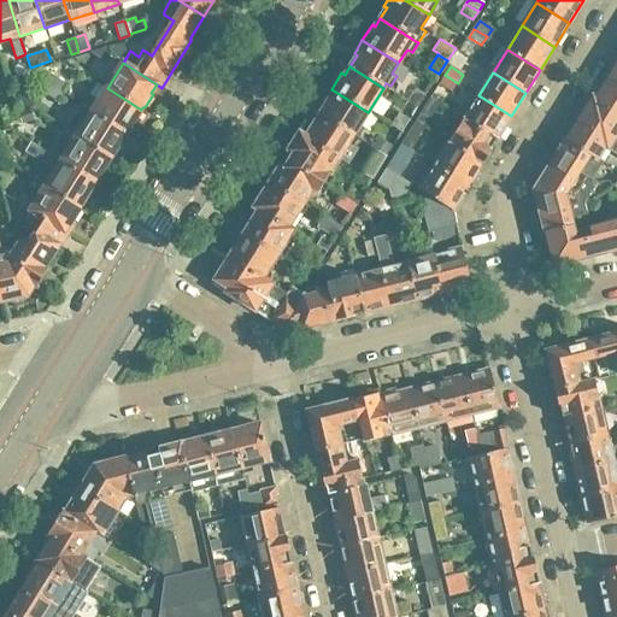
[(47,75),(42,82),(59,93),(62,94),(66,86),(47,75)]
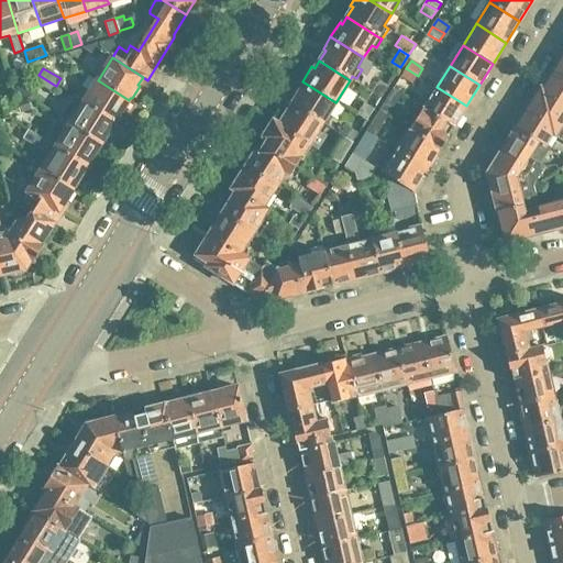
[(412,84),(418,76),(406,68),(401,77),(412,84)]
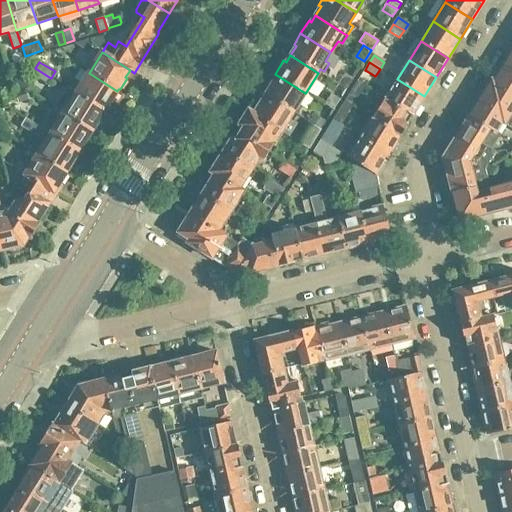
[(511,70),(504,66),(494,83),(511,94),(511,70)]
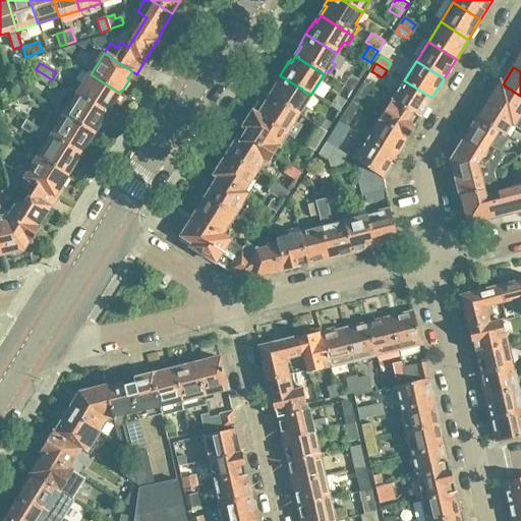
[(50,78),(36,69),(32,76),(48,85),(52,79),(50,78)]
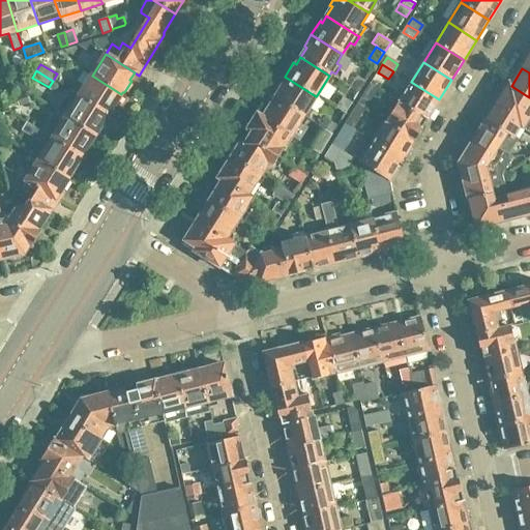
[(121,97),(120,95),(121,94),(92,76),(79,97),(108,115),(114,107),(116,106),(121,97)]
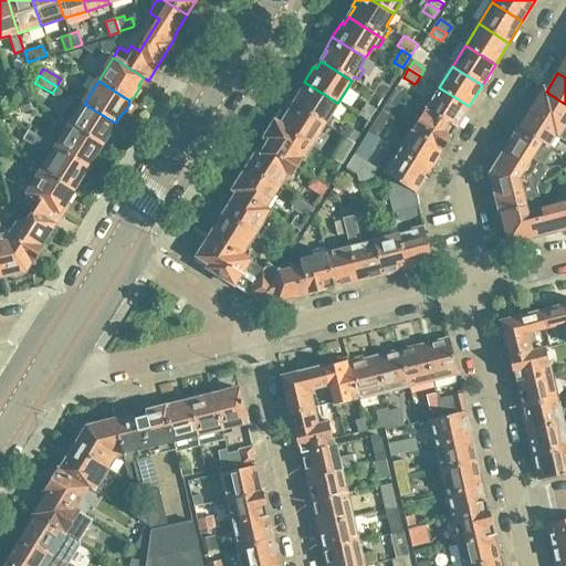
[(374,92),(383,97),(383,98),(390,86),(381,81),(374,92)]
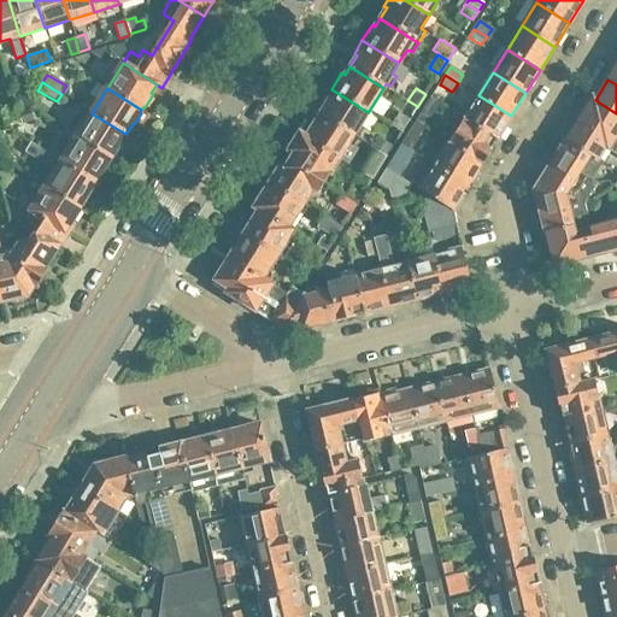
[(34,89),(17,95),(21,107),(37,103),(34,89)]
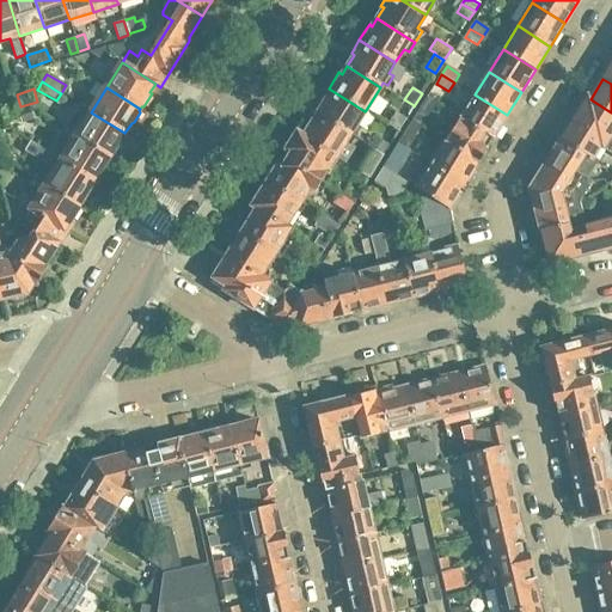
[(320,102),(324,103),(317,114),(350,135),(365,111),(329,89),(320,102)]
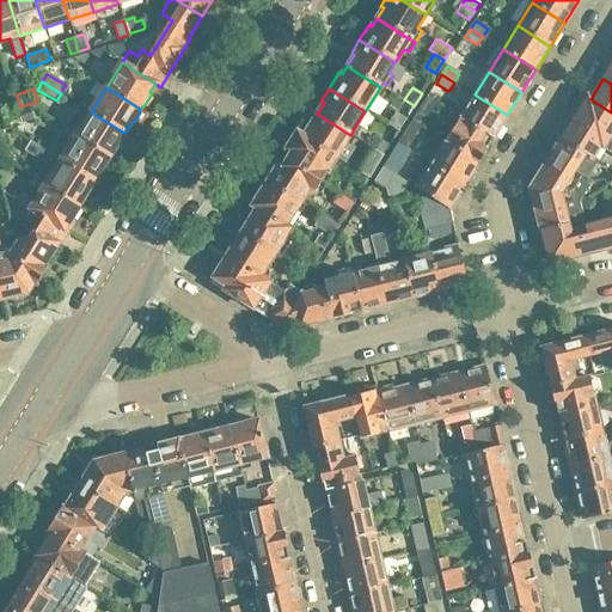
[(475,95),(460,117),(493,139),(507,115),(475,95)]
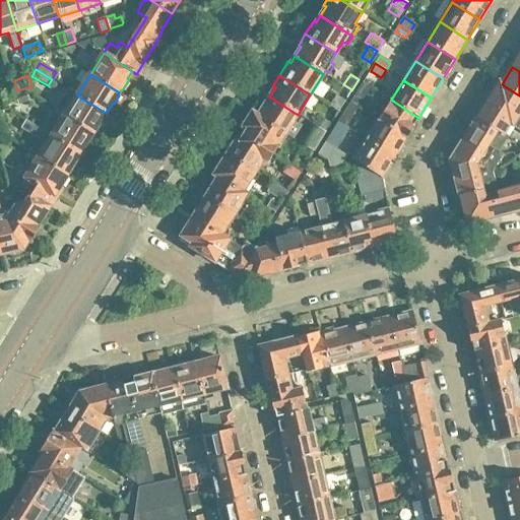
[(363,81),(350,102),(359,107),(371,86),(363,81)]
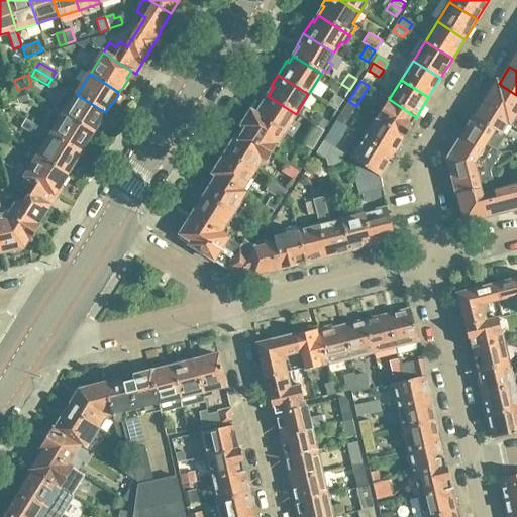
[(516,108),(516,106),(516,95),(499,84),(497,83),(486,100),(516,119),(516,108)]
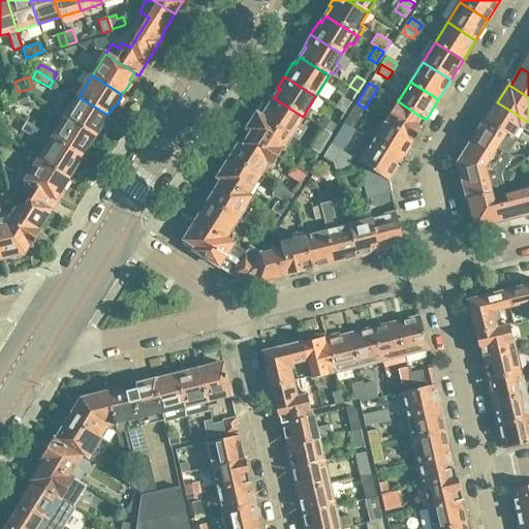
[(343,113),(358,91),(349,86),(335,107),(343,113)]
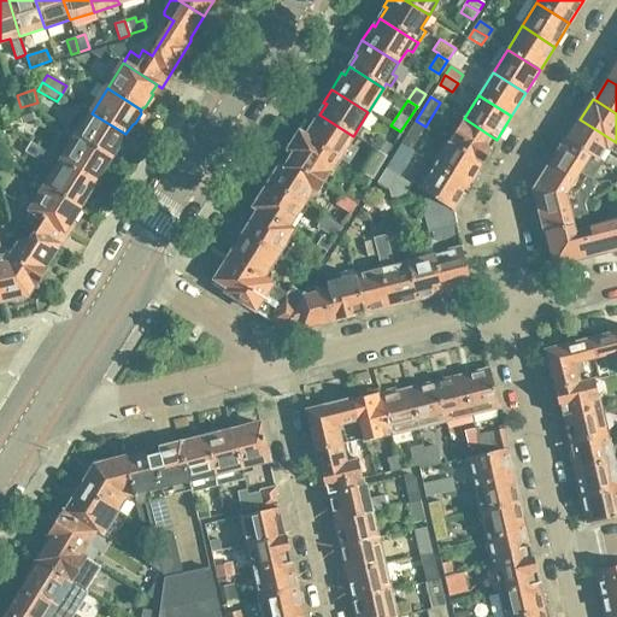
[(119,145),(125,134),(92,113),(82,107),(66,131),(76,137),(111,159),(112,157),(115,157),(121,147),(119,145)]
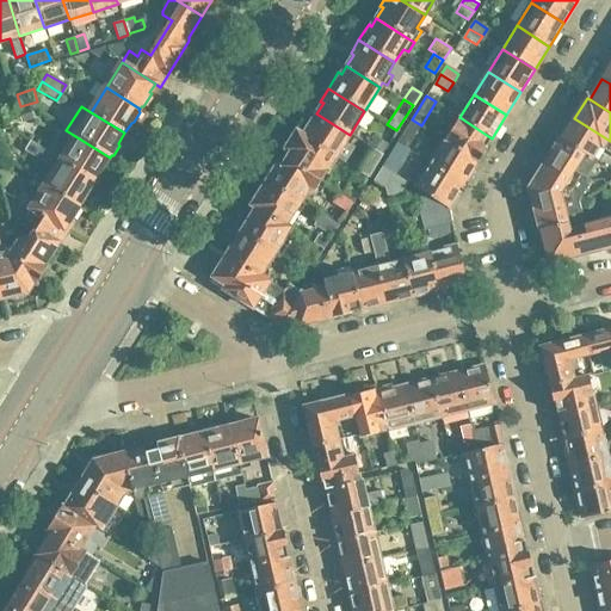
[(487,146),(492,139),(460,117),(450,111),(443,123),(452,129),(445,141),(479,162),(488,147),(487,146)]
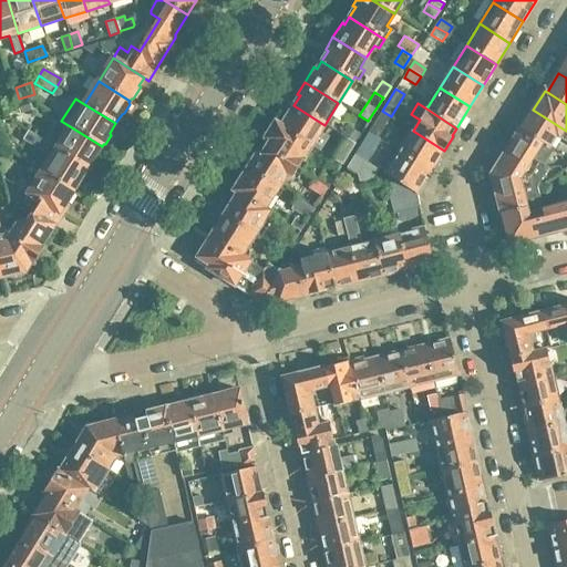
[(325,125),(294,105),(289,113),(287,111),(282,112),(275,124),(310,147),(311,146),(325,125)]
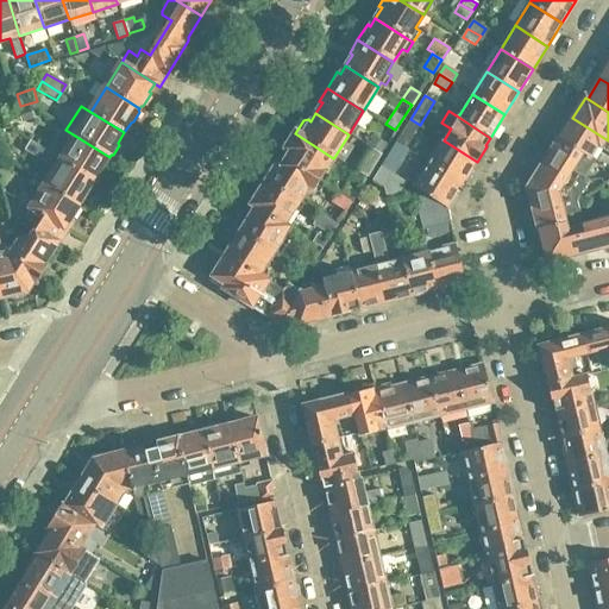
[(608,140),(572,118),(558,139),(589,158),(597,146),(608,154),(608,140)]
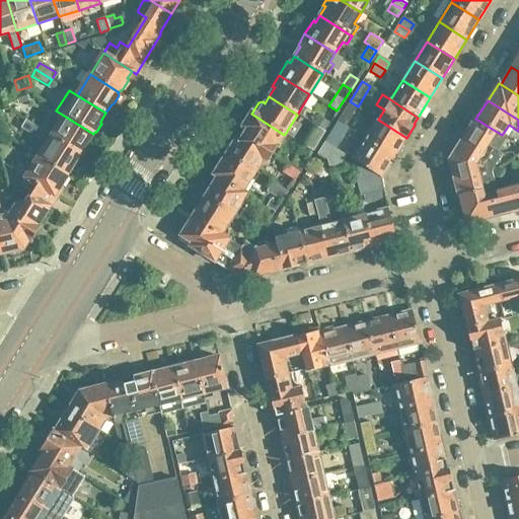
[(346,126),(354,113),(358,106),(350,101),(346,108),(338,121),(346,126)]
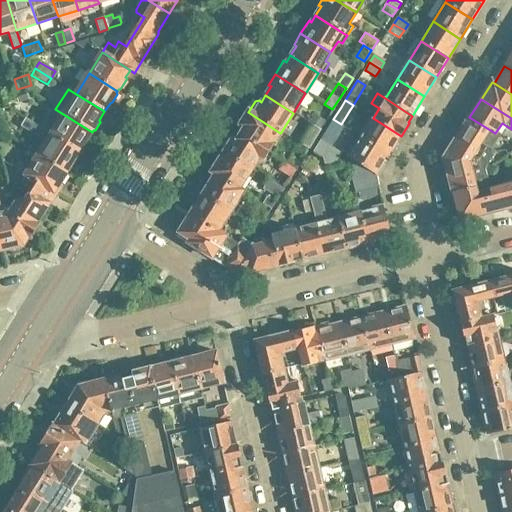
[(235,132),(267,153),(278,137),(280,133),(248,112),(247,114),(244,114),(241,120),(241,123),(235,132)]
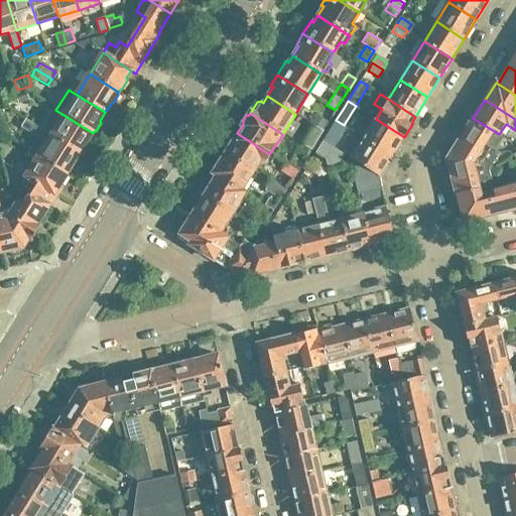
[(91,135),(93,133),(63,115),(56,127),(51,124),(47,131),(46,133),(80,153),(85,144),(88,144),(92,138),(93,136),(91,135)]
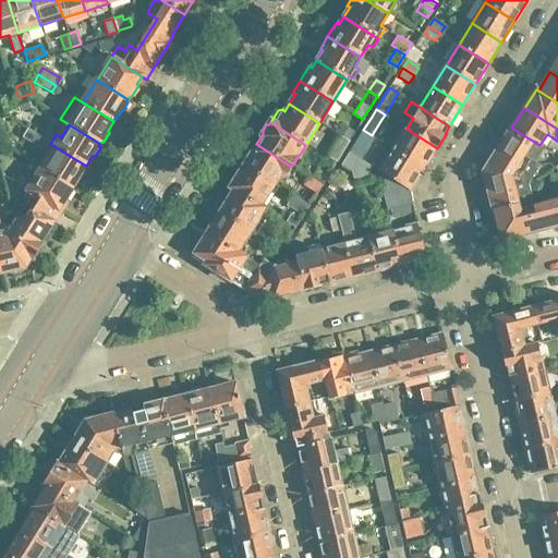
[(354,132),(342,124),(337,132),(342,136),(349,140),(354,132)]
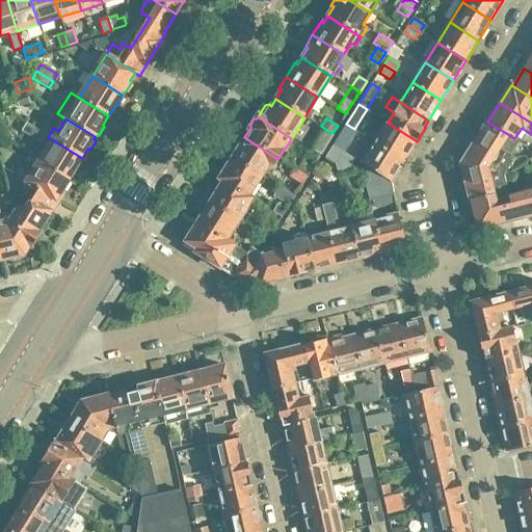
[(76,166),(82,158),(48,137),(49,135),(26,122),(21,130),(48,147),(38,161),(69,180),(70,178),(73,178),(77,170),(76,166)]
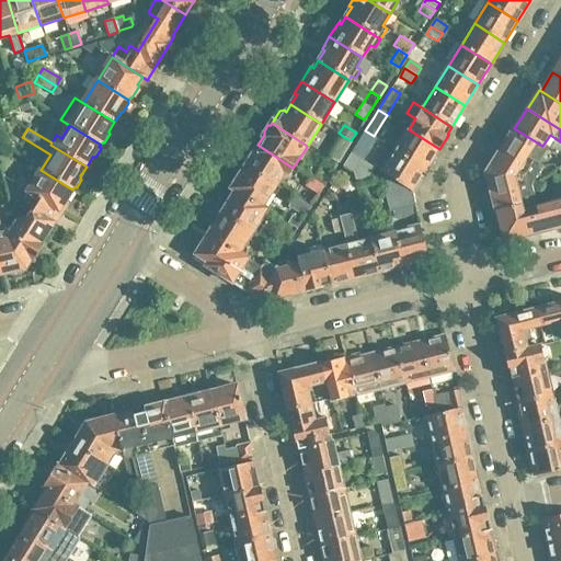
[(548,149),(542,146),(514,128),(495,157),(517,171),(526,158),(538,164),(548,149)]
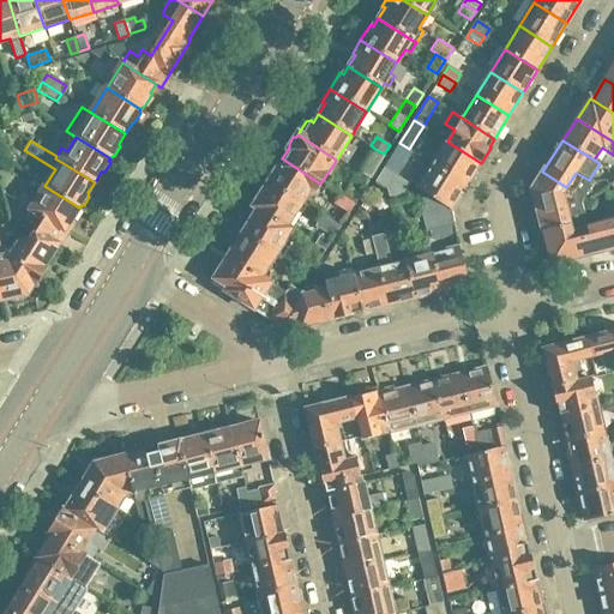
[(467,186),(480,164),(481,163),(447,142),(432,164),(467,186)]
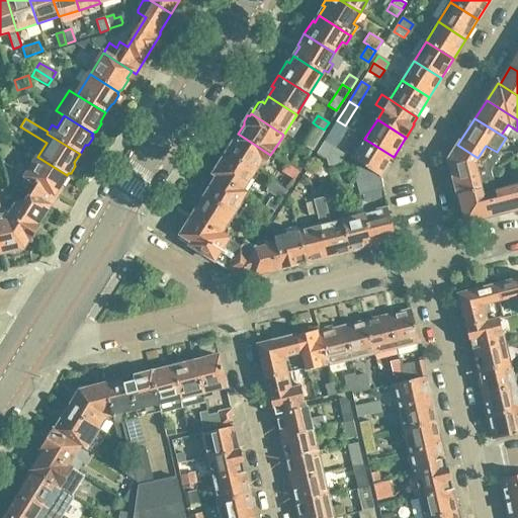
[(332,146),(345,125),(337,120),(324,141),(332,146)]
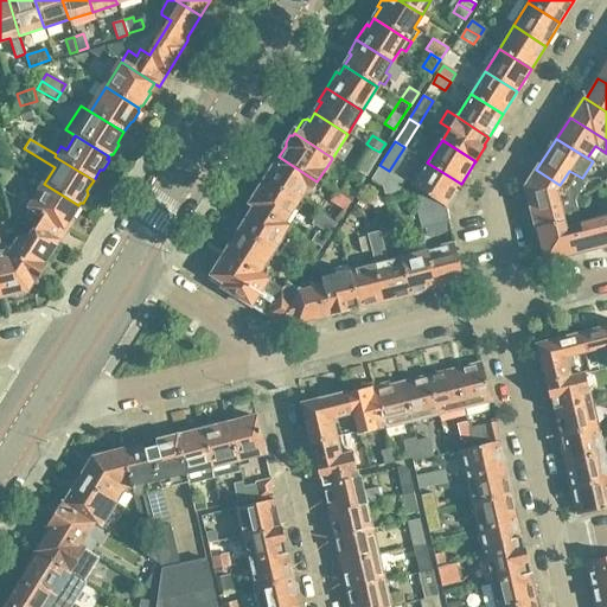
[(381,153),(379,152),(372,148),(358,171),(366,176),(381,153)]
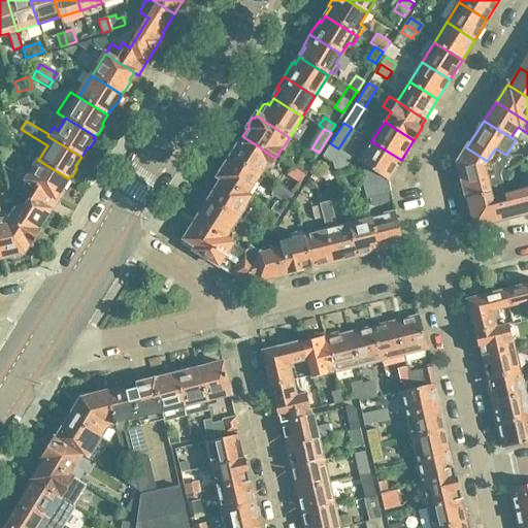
[(272,163),(275,158),(242,136),(238,143),(236,142),(229,153),(231,154),(229,157),(258,175),(267,161),(272,163)]
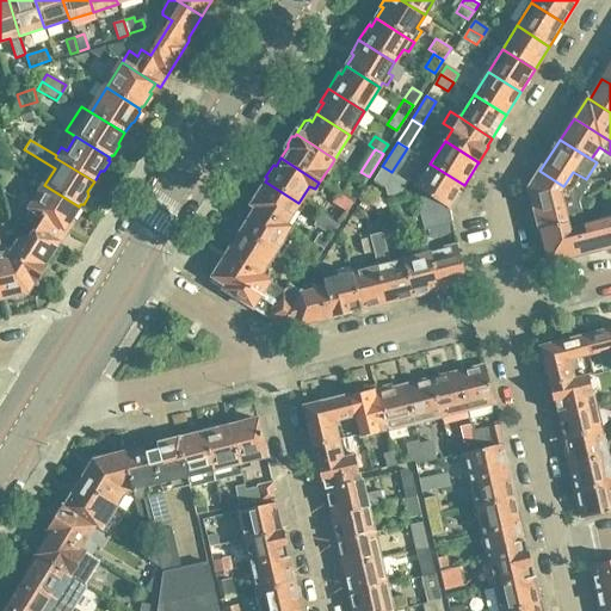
[(449,209),(464,185),(430,164),(415,187),(427,195),(449,209)]
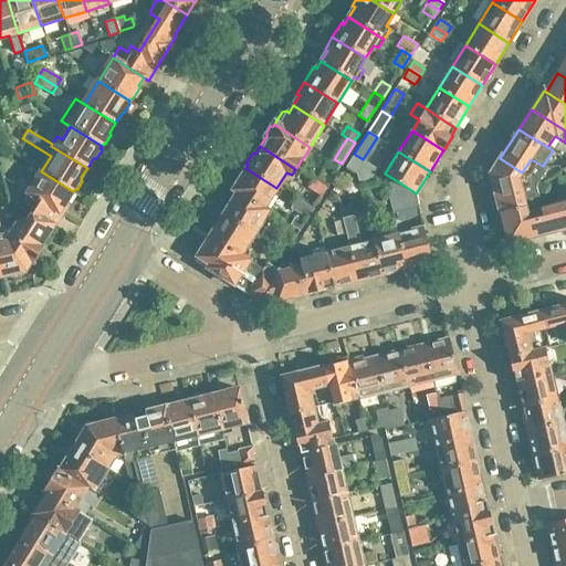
[(378,169),(363,159),(354,154),(346,167),(356,174),(359,182),(371,179),(378,169)]
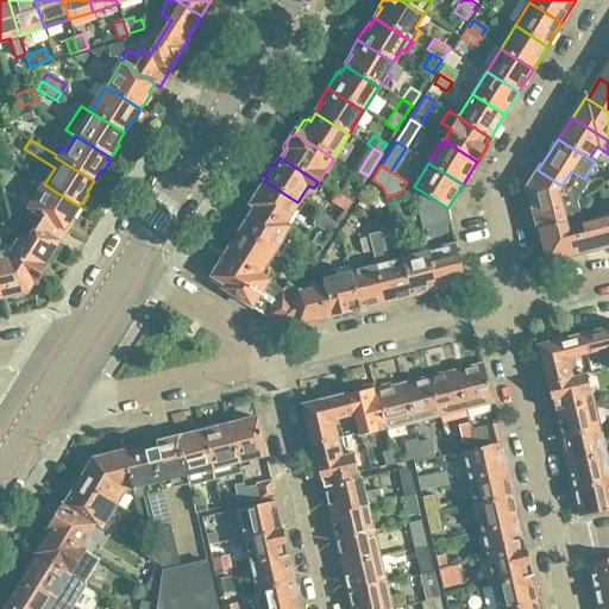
[(570,223),(581,219),(576,201),(588,182),(584,179),(571,171),(562,186),(538,170),(529,184),(528,192),(538,230),(564,224),(570,223)]
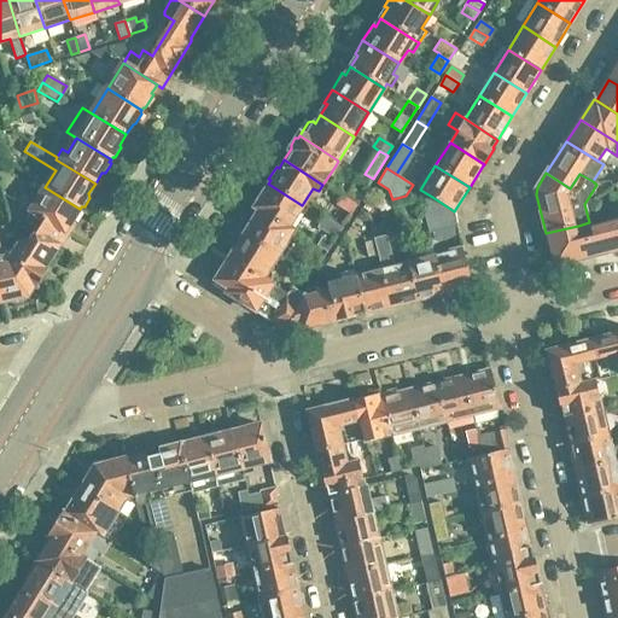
[(254,203),(256,204),(254,208),(290,232),(292,228),(289,226),(302,205),(268,184),(263,192),(261,191),(254,203)]
